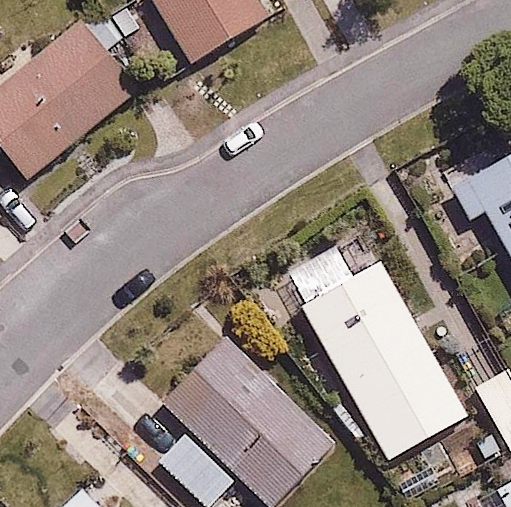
[(282,0),(155,0),(193,63),(286,7),(282,0)]
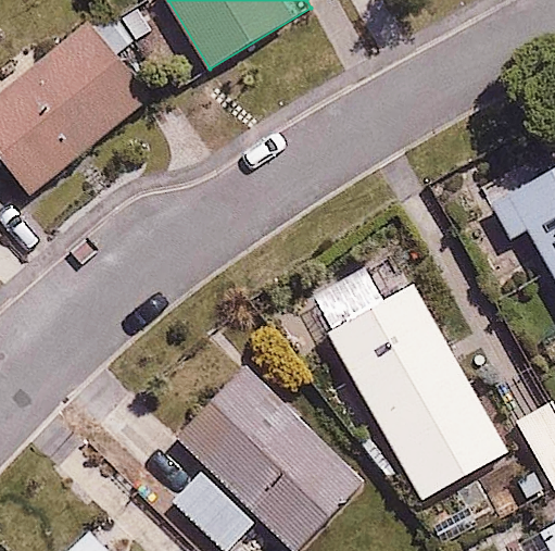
[(148,99),(88,25),(1,97),(0,95),(0,153),(33,193),(148,99)]
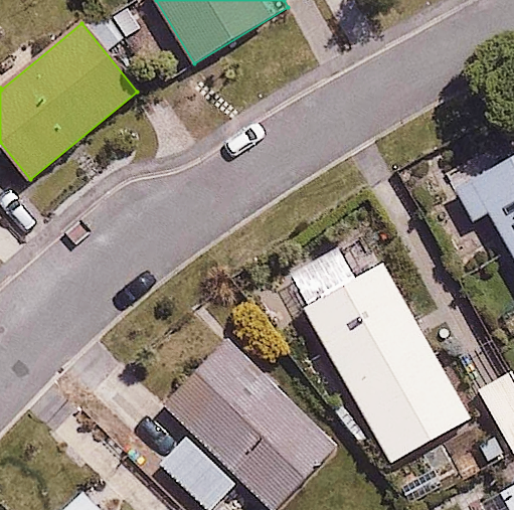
[(513,157),(454,189),(472,224),(493,213),(513,255),(513,157)]
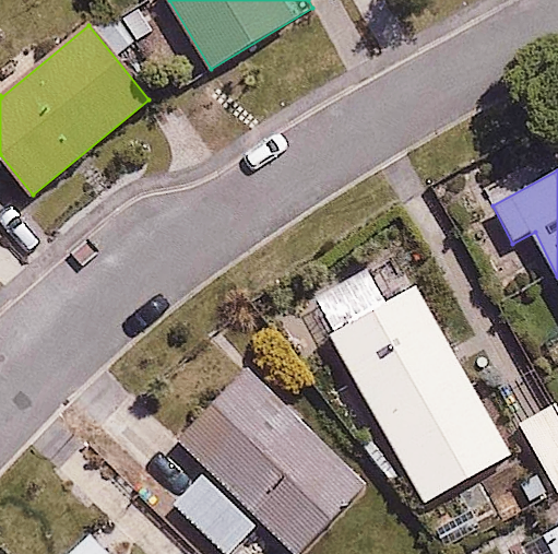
[(414,285),(328,336),(424,502),(510,452),(414,285)]
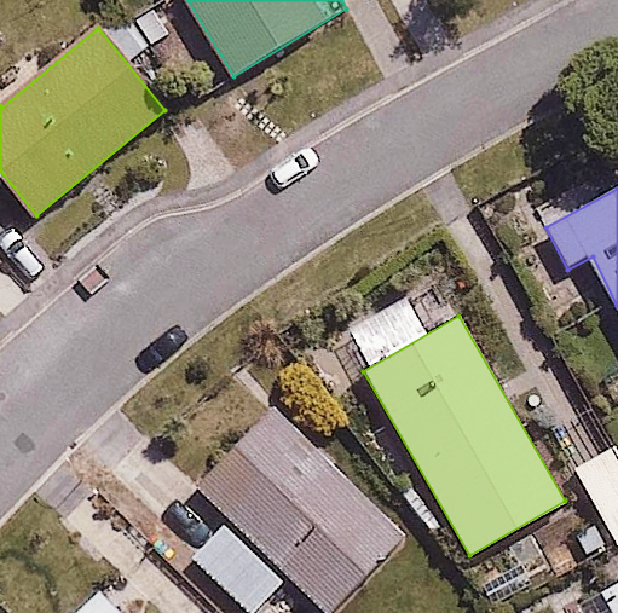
[(272,412),(200,483),(236,520),(197,557),(249,612),(288,576),(323,612),(330,612),(413,533),(329,445),(316,458),(272,412)]
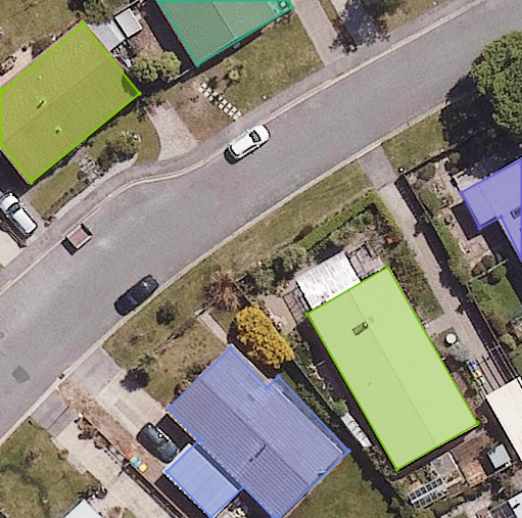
[(521,381),(519,376),(482,396),(519,461),(521,459),(521,381)]
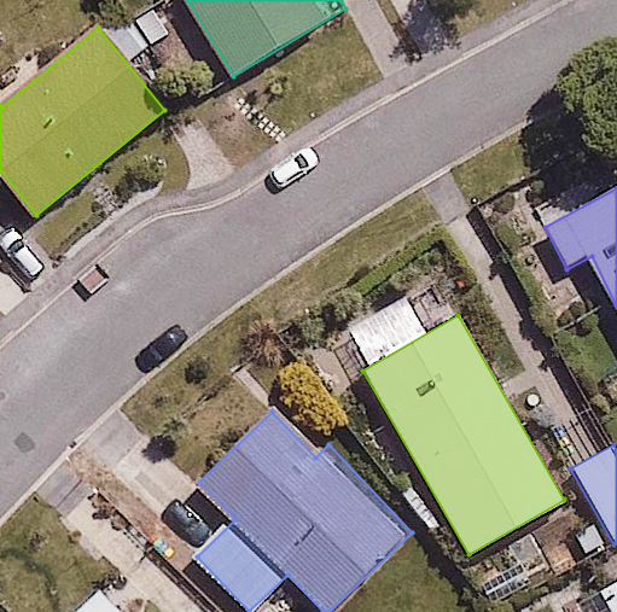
[(616,611),(616,576),(577,598),(585,611),(616,611)]
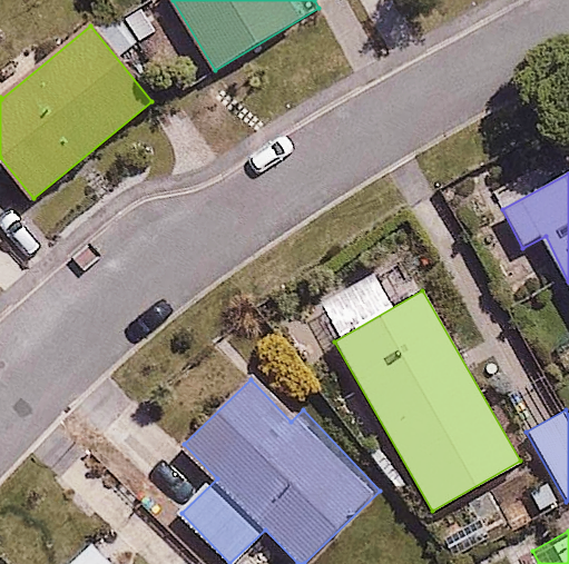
[(111,563),(90,543),(69,563),(111,563)]
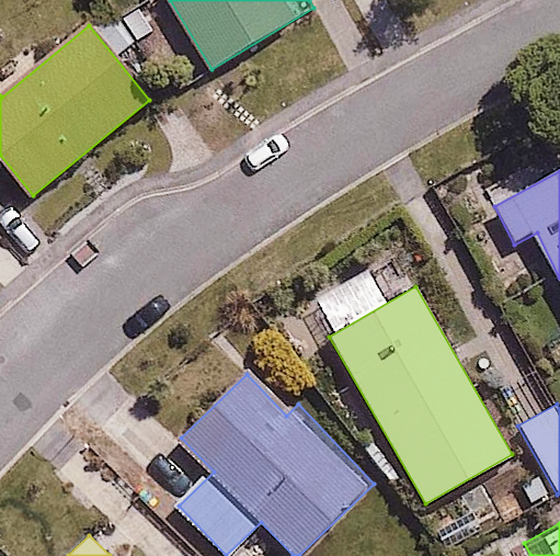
All buildings are outlined.
